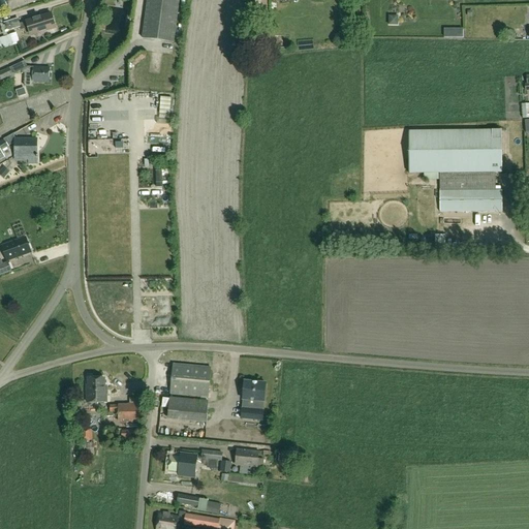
[(6,0),(10,10),(35,1),(34,0),(6,0)]
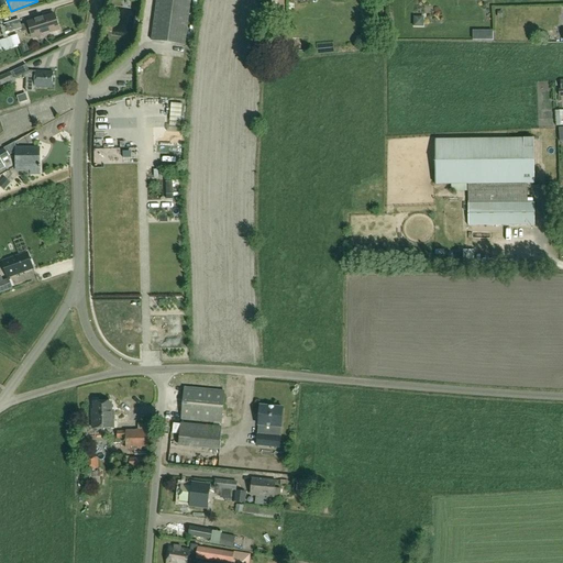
[(118,0),(113,29),(132,32),(134,19),(135,19),(139,0),(130,0),(130,2),(118,0)]
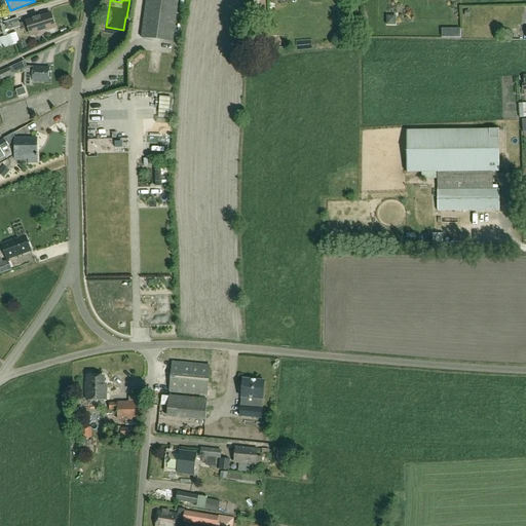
[(145,0),(140,39),(171,43),(176,0),(145,0)]
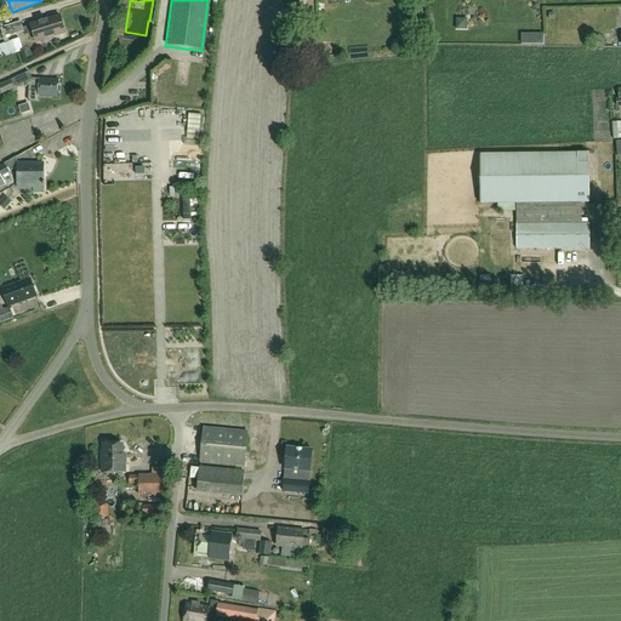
[(305,23),(307,0),(296,0),(295,22),(305,23)]
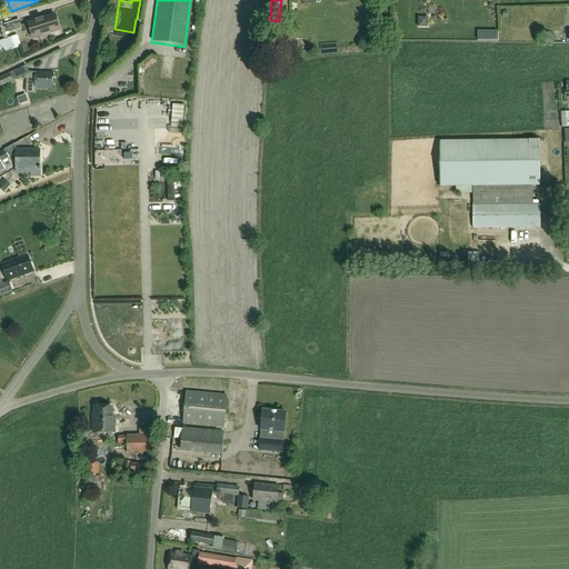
[(440,0),(436,3),(441,12),(447,9),(441,0),(440,0)]
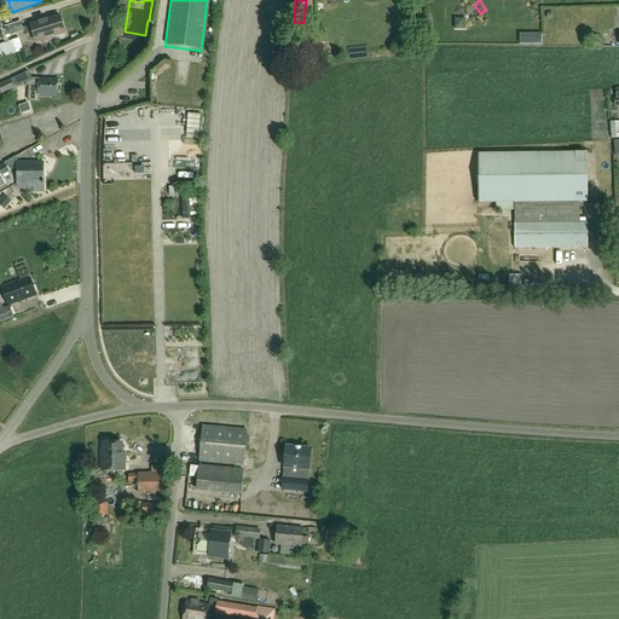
[(65,33),(61,16),(30,25),(35,41),(58,35),(61,35),(61,34),(65,33)]
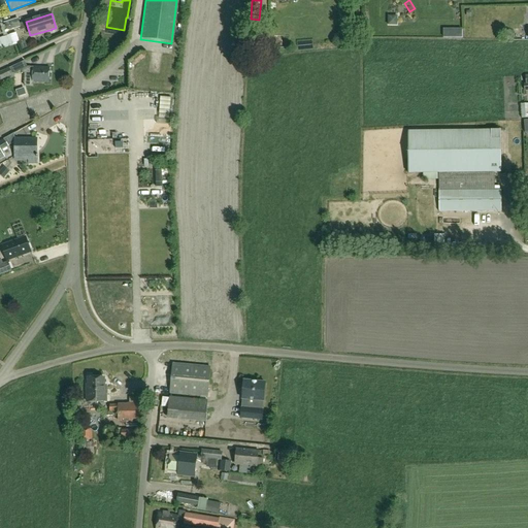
[(397,17),(388,17),(388,25),(397,25),(397,17)]
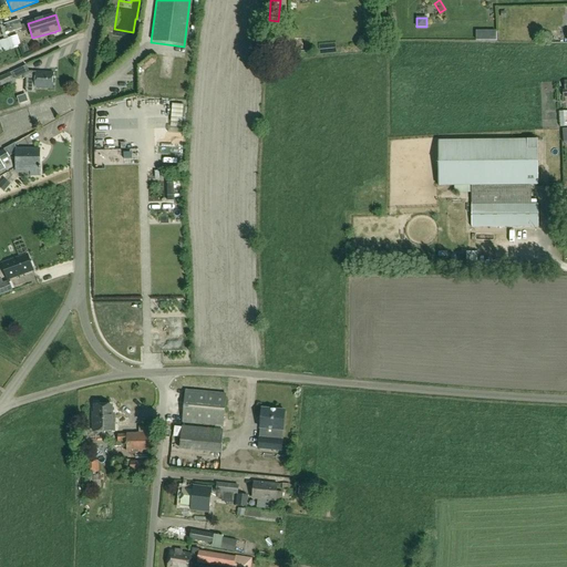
[(22,30),(19,20),(6,24),(7,27),(4,28),(6,31),(8,31),(9,34),(22,30)]
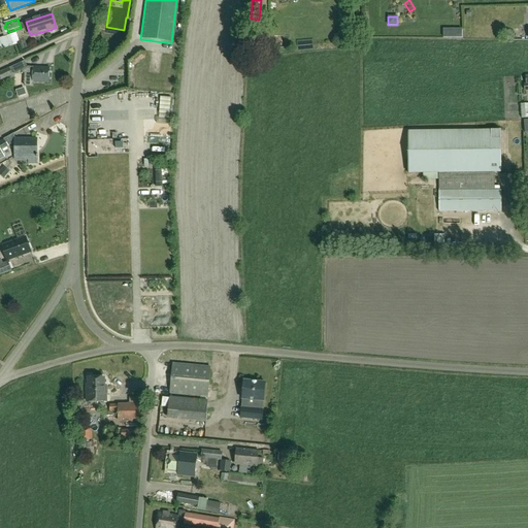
[(0,48),(12,45),(20,43),(17,33),(9,35),(0,38),(0,48)]
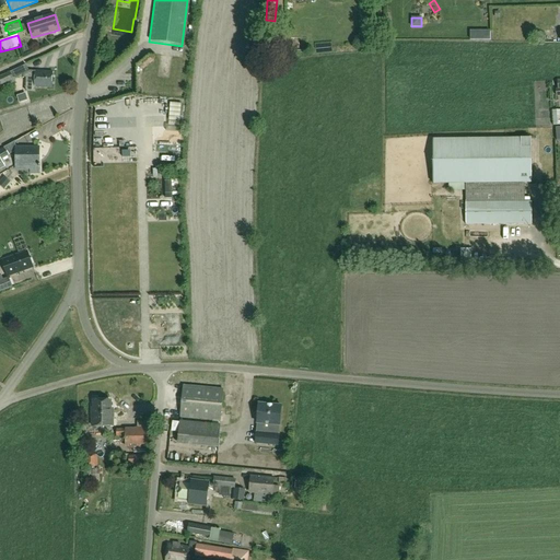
[(51,89),(53,72),(35,71),(35,72),(28,71),(26,66),(12,71),(12,72),(1,77),(4,82),(12,79),(15,78),(15,79),(24,74),(24,78),(26,78),(26,91),(35,92),(35,88),(51,89)]
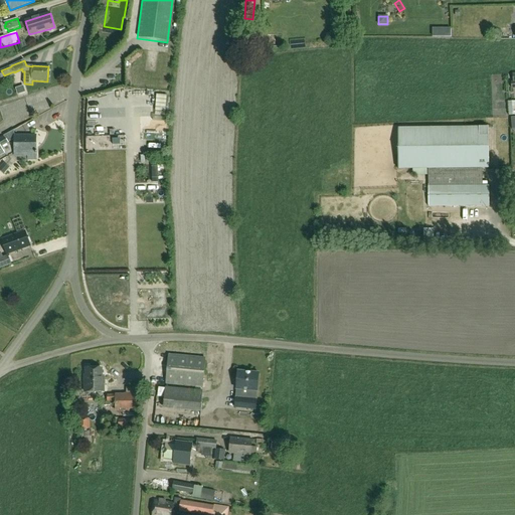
[(52,120),(51,113),(41,115),(42,122),(52,120)]
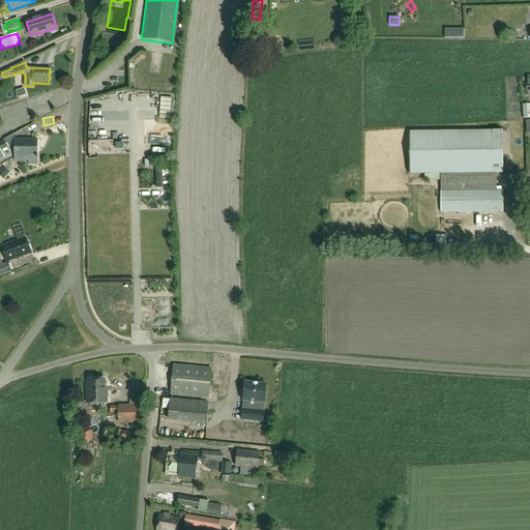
[(441,212),(503,212),(503,192),(496,192),(496,173),(503,173),(502,131),(409,131),(410,174),(423,173),(423,181),(441,180),(441,212)]
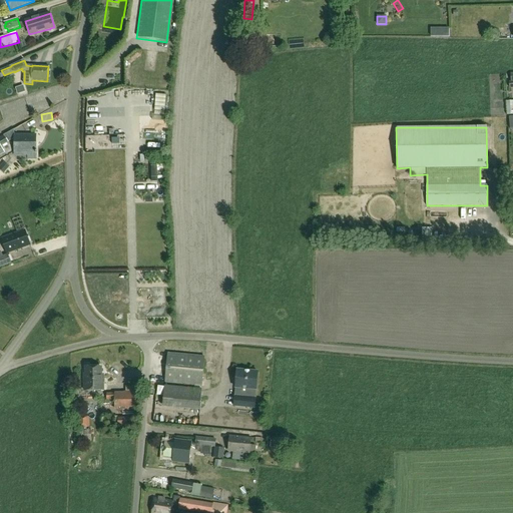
[(36,150),(36,135),(20,135),(20,136),(14,136),(14,155),(27,155),(27,158),(37,158),(37,150),(36,150)]
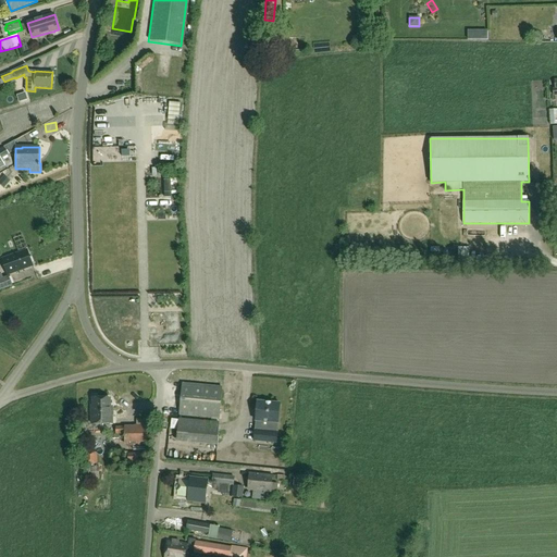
[(33,265),(27,250),(10,257),(2,259),(7,272),(14,270),(15,272),(33,265)]
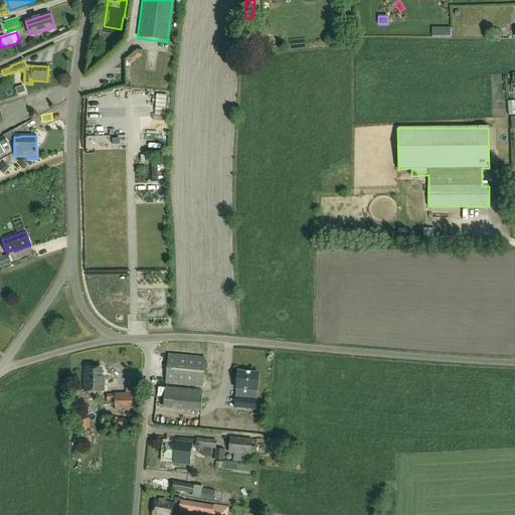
[(0,268),(11,264),(8,255),(1,258),(1,255),(0,255),(0,268)]
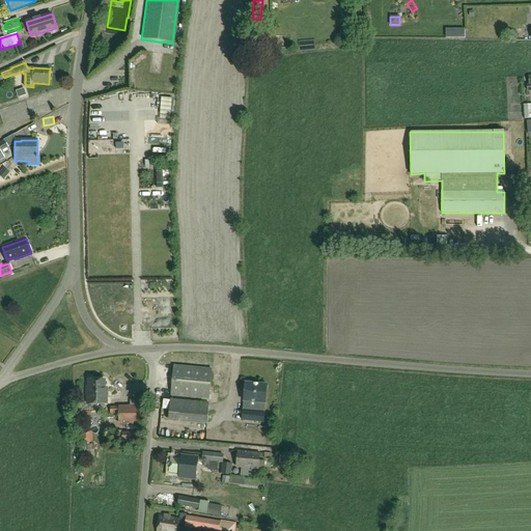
[(171,395),(208,399),(212,369),(173,366),(171,395)]
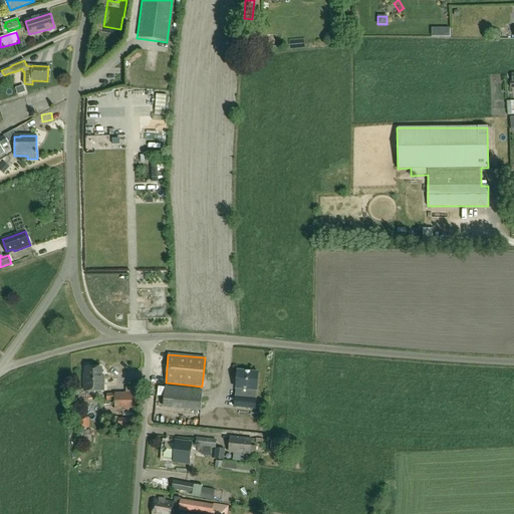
[(85,375),(83,375),(83,392),(102,392),(102,380),(100,380),(100,368),(85,368),(85,375)]
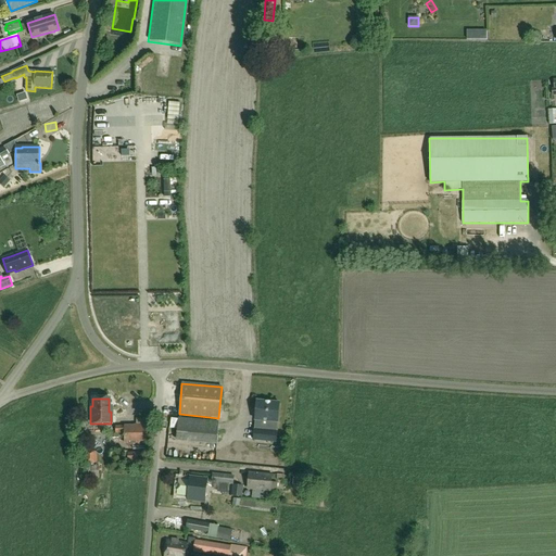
[(279,404),(256,402),(255,420),(258,420),(257,430),(254,430),(253,440),(276,442),(277,432),(276,432),(277,422),(279,404)]
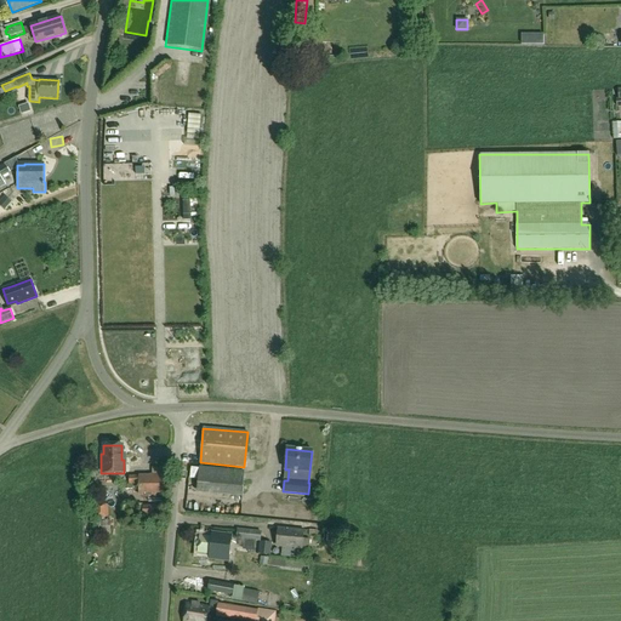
[(165,496),(164,476),(129,477),(130,484),(138,484),(138,497),(165,496)]
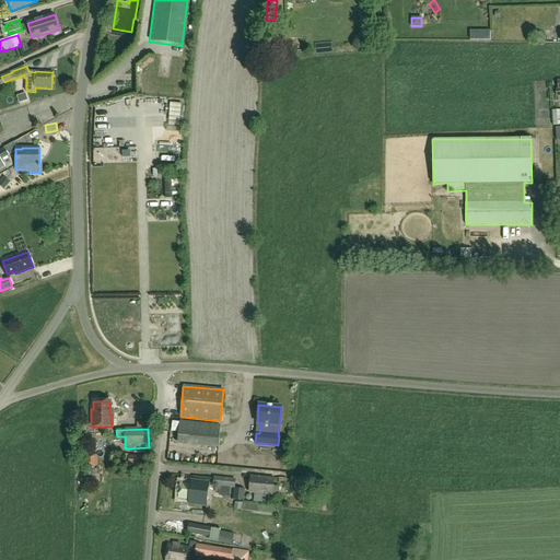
[(85,455),(85,467),(97,466),(97,455),(85,455)]
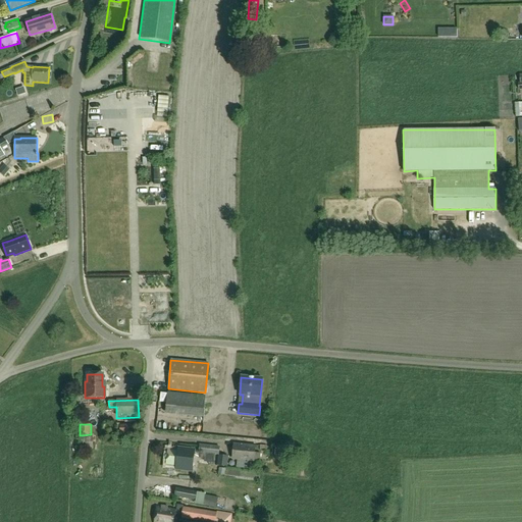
[(199,453),(219,455),(219,447),(200,445),(199,453)]
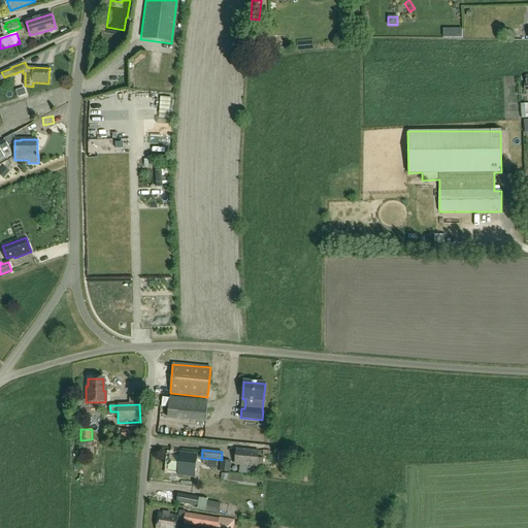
[(241,465),(241,473),(250,474),(251,466),(257,467),(257,466),(263,466),(264,459),(258,458),(258,451),(245,450),(245,451),(236,450),(236,456),(237,456),(236,465),(241,465)]
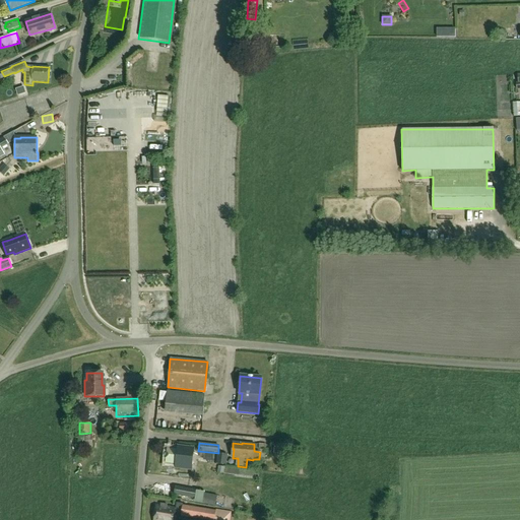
[(178,449),(178,450),(168,449),(167,463),(177,464),(177,466),(192,467),(194,451),(178,449)]
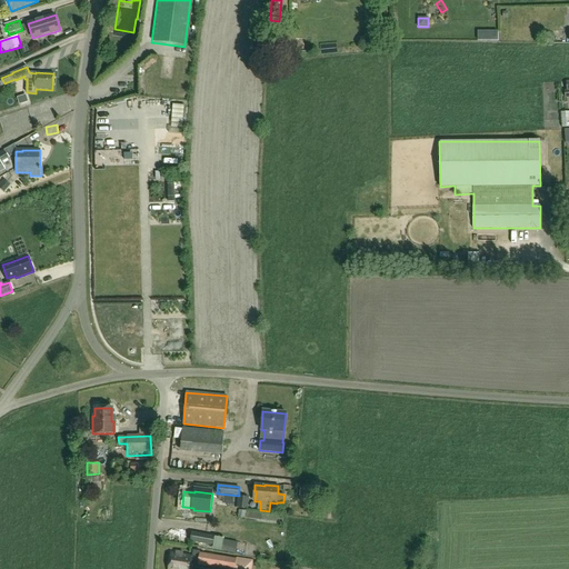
[(248,508),(249,498),(238,497),(237,507),(248,508)]
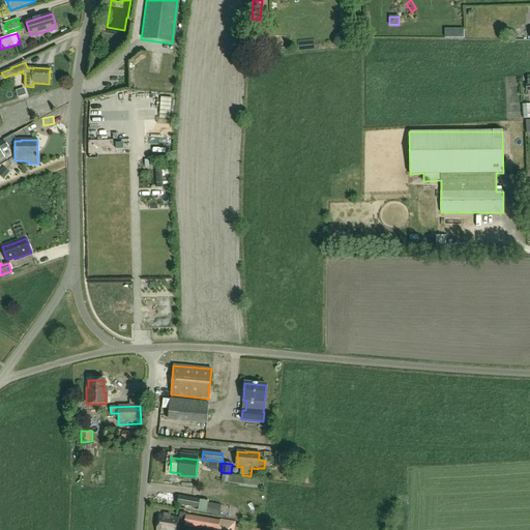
[(198,508),(199,500),(179,496),(177,504),(198,508)]
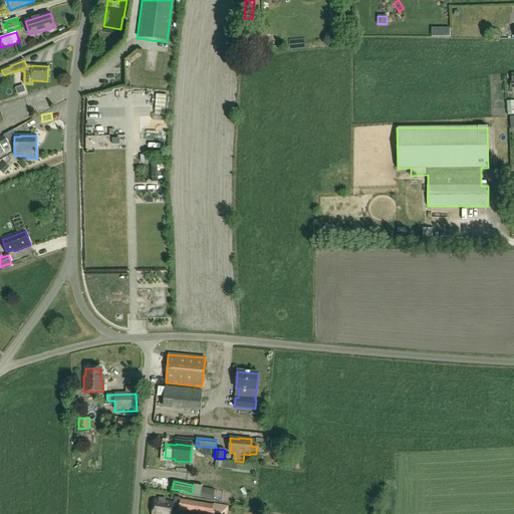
[(213,500),(215,490),(201,488),(199,498),(213,500)]
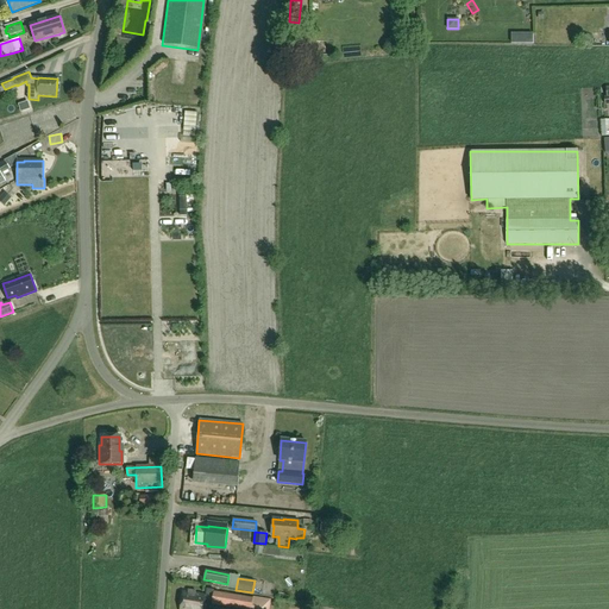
[(180,608),(202,608),(206,597),(213,598),(212,604),(236,608),(257,608),(259,600),(221,594),(221,590),(219,590),(218,592),(214,592),(206,590),(205,595),(183,591),(180,608)]
